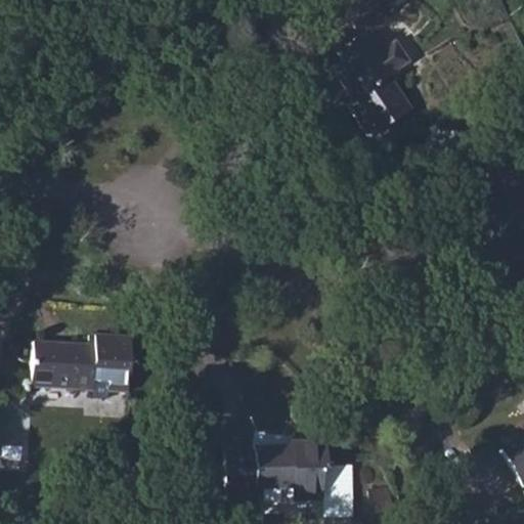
[(346,77),(340,81),(352,100),(346,104),(368,138),(409,111),(388,78),(396,73),(394,71),(407,62),(394,42),(381,50),(367,31),(385,19),(382,15),(372,0),(352,0),(338,10),(341,13),(354,34),(356,36),(335,51),(342,60),(337,63),(346,77)]
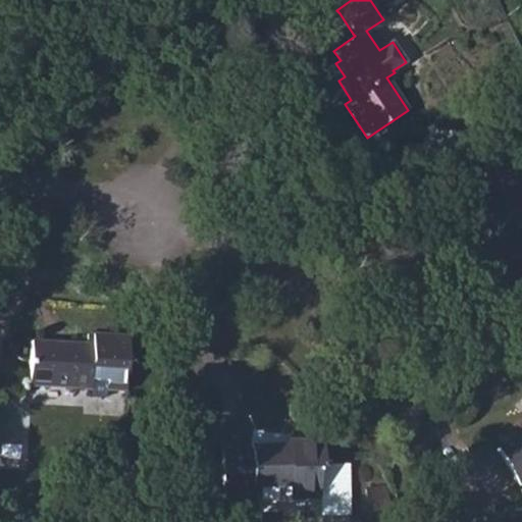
[(401,0),(370,0),(380,15),(402,1),(401,0)]
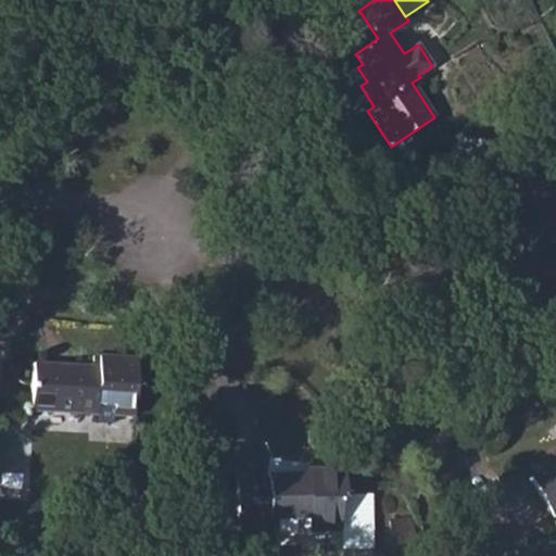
[(376,36),(362,14),(339,30),(354,51),(376,36)]
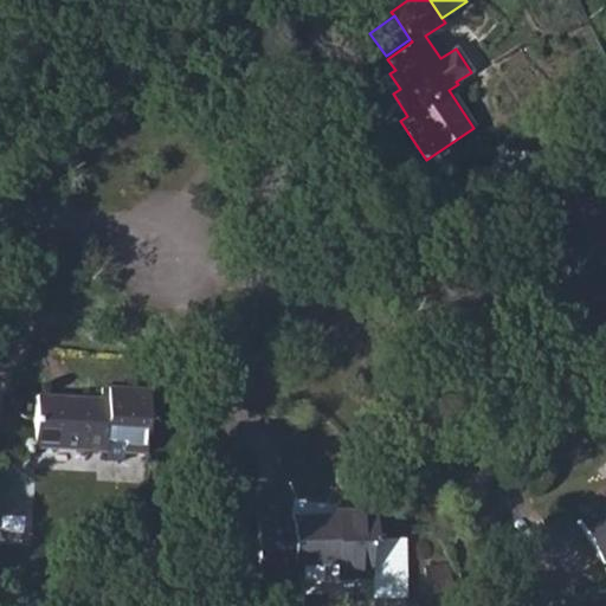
[(400,89),(389,73),(382,78),(393,94),(400,89)]
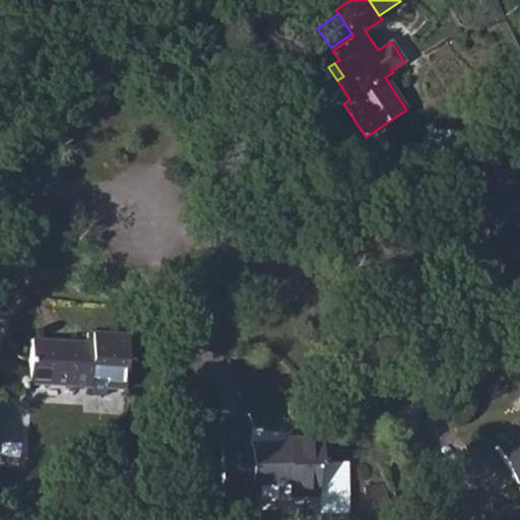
[(85,343),(30,341),(28,385),(90,388),(90,395),(106,396),(106,389),(125,390),(128,335),(86,333),(85,343)]
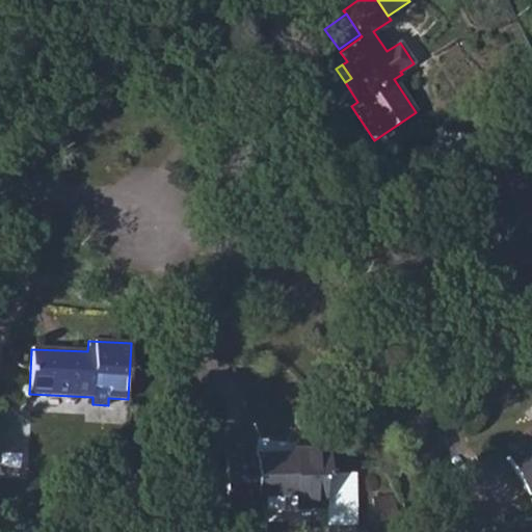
[(531,436),(530,440),(531,441),(527,446),(507,457),(527,490),(531,487),(531,436)]
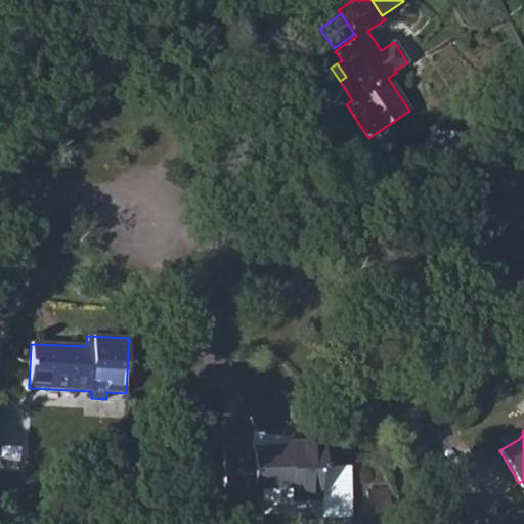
[(247,485),(247,489),(262,489),(262,501),(320,500),(321,518),(352,518),(350,466),(325,467),(324,441),(290,442),(290,450),(275,450),(275,447),(253,448),(253,453),(223,454),(224,486),(247,485)]
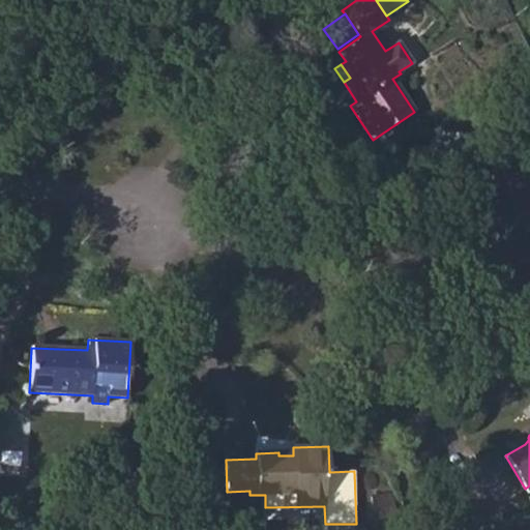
[(380,508),(394,506),(392,494),(373,497),(377,528),(379,528),(378,516),(381,516),(380,508)]
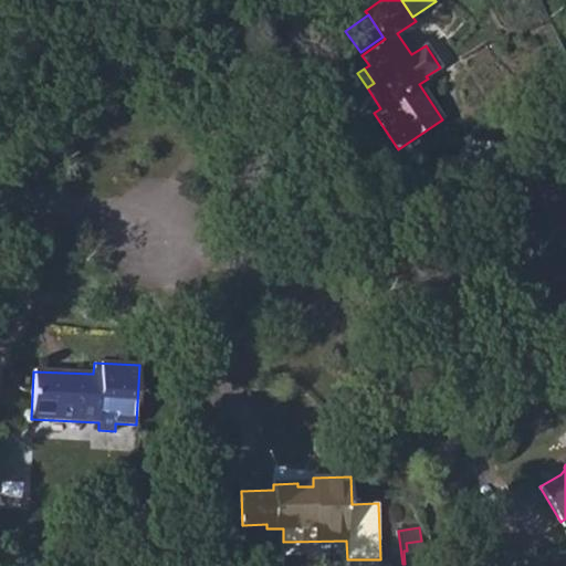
[(404,551),(405,564),(423,562),(421,541),(406,543),(407,551),(404,551)]
